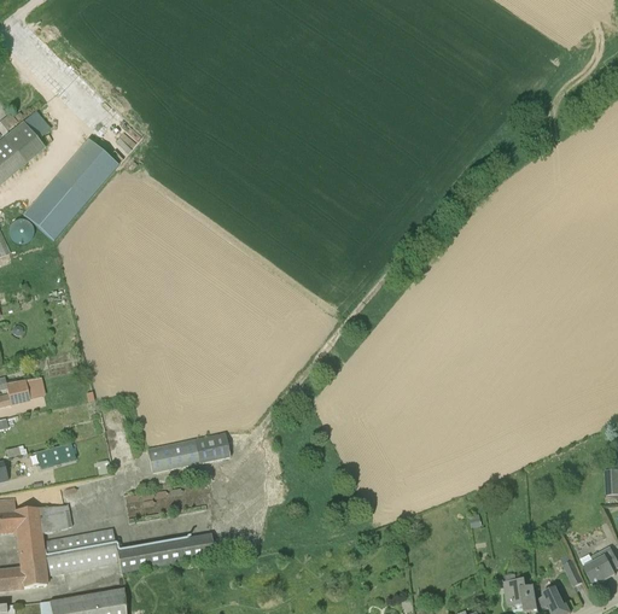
[(0,136),(13,126),(6,116),(0,120),(0,136)]
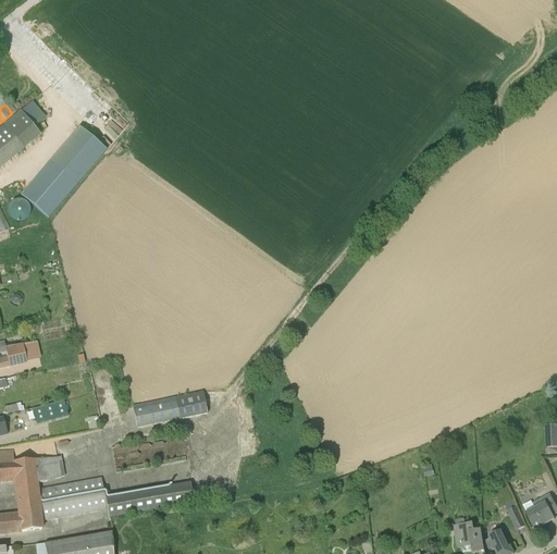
[(31,210),(31,209),(31,207),(31,206),(31,205),(29,204),(28,202),(28,201),(27,200),(26,199),(25,198),(23,198),(22,197),(21,197),(20,197),(17,197),(16,197),(15,198),(14,198),(13,199),(12,200),(11,201),(10,202),(9,204),(9,205),(8,206),(8,207),(8,209),(8,210),(8,211),(9,212),(9,214),(10,216),(11,217),(12,218),(13,218),(14,219),(15,220),(16,220),(17,220),(20,220),(21,220),(22,220),(23,220),(25,219),(26,218),(27,218),(28,217),(28,216),(29,214),(31,212),(31,211),(31,210)]
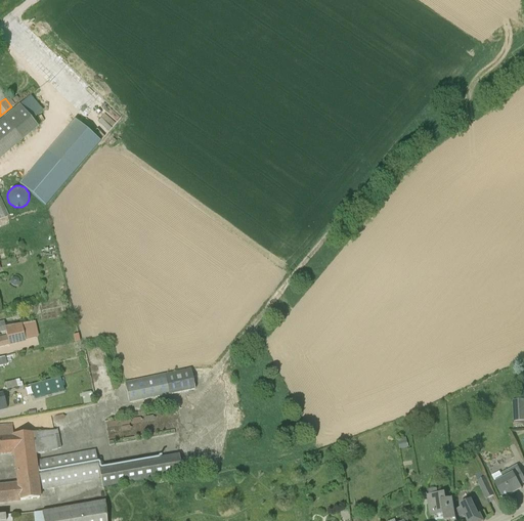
[(25,339),(23,327),(22,321),(14,322),(7,324),(8,329),(11,343),(25,339)]
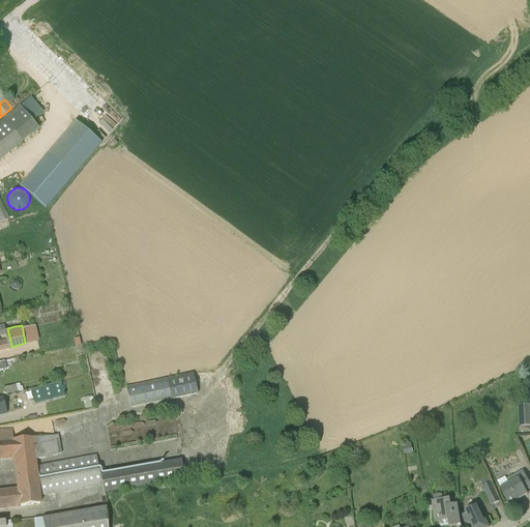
[(0,339),(0,349),(11,347),(8,332),(6,333),(7,338),(0,339)]
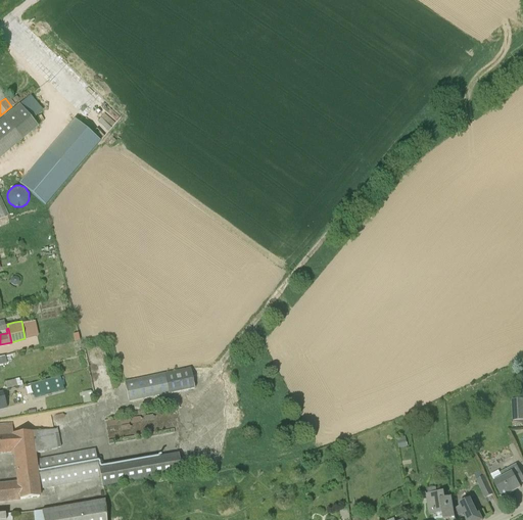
[(195,386),(192,371),(190,365),(125,379),(129,399),(195,386)]
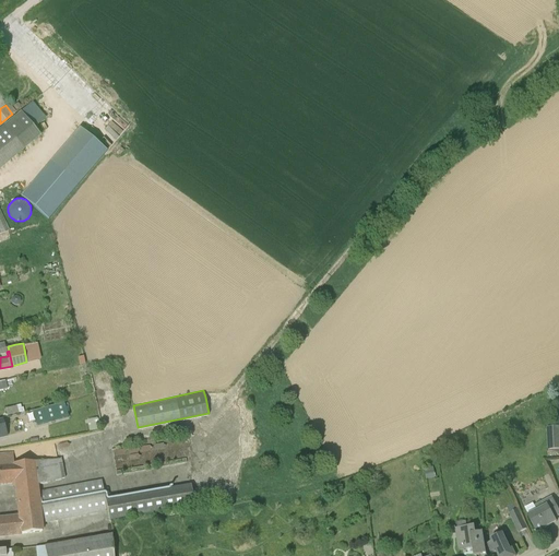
[(64,401),(33,409),(36,422),(68,414),(64,401)]
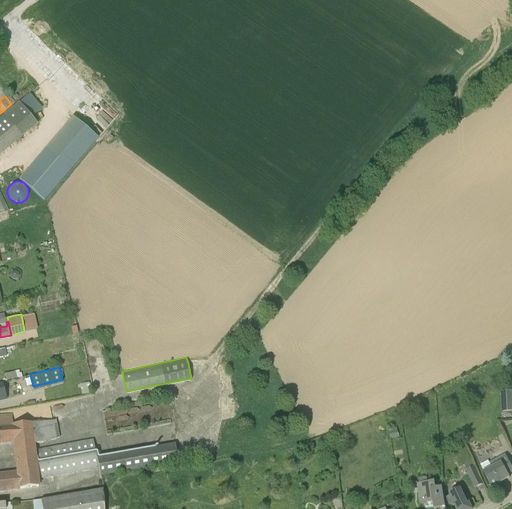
[(22,374),(21,370),(19,371),(18,368),(5,372),(7,378),(22,374)]
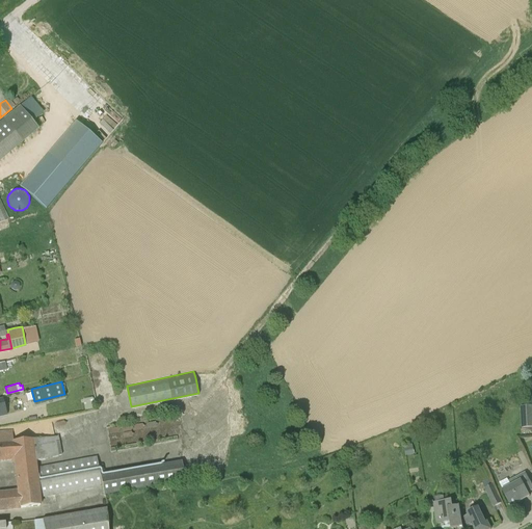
[(83,397),(85,407),(95,406),(92,395),(83,397)]
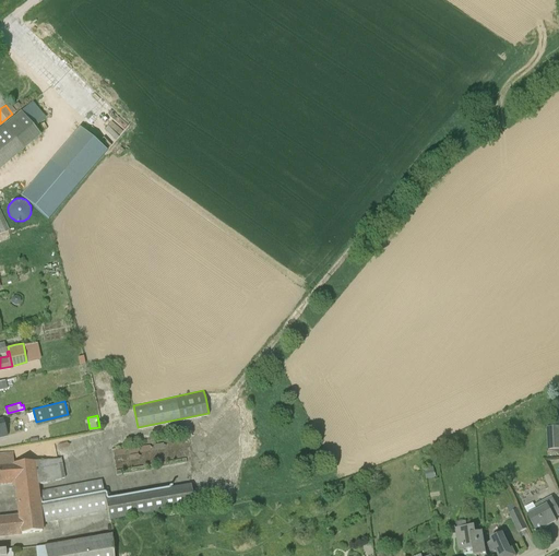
[(558,425),(548,426),(549,450),(558,449),(558,425)]
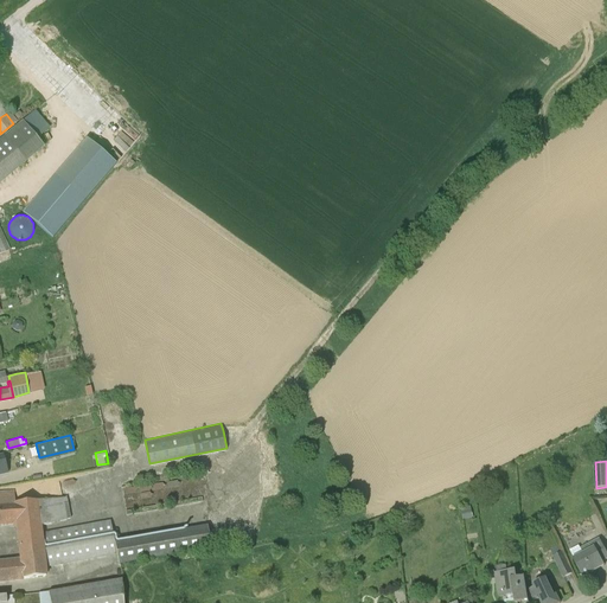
[(43,524),(71,517),(66,496),(56,498),(17,501),(16,489),(0,489),(0,577),(46,571),(46,565),(117,552),(119,562),(212,545),(208,523),(115,540),(110,518),(43,531),(43,524)]
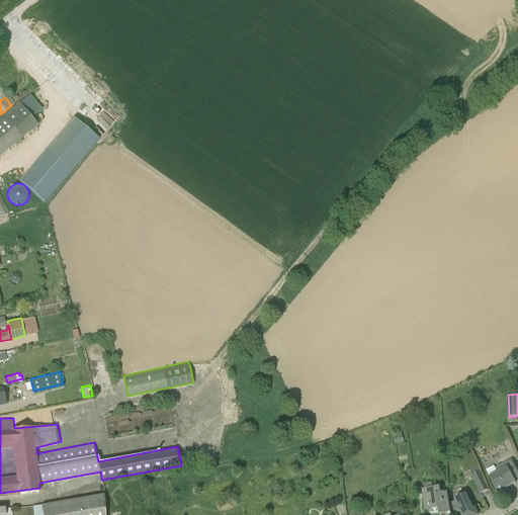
[(401,431),(393,432),(395,441),(403,439),(401,431)]
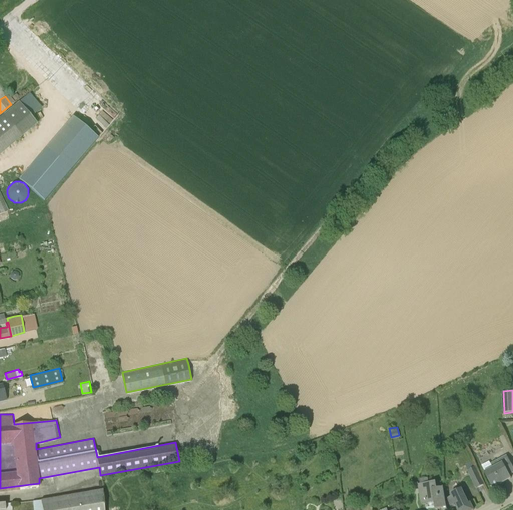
[(511,476),(509,474),(509,472),(512,470),(512,466),(506,454),(491,462),(489,459),(481,463),(492,486),(511,476)]
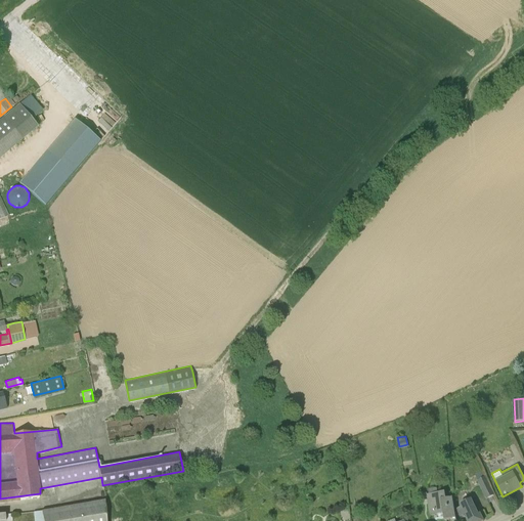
[(487,496),(493,493),(484,475),(478,478),(487,496)]
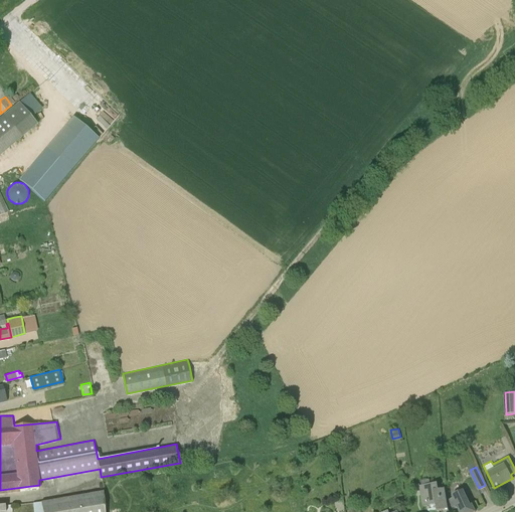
[(420,493),(422,504),(427,504),(427,508),(437,507),(437,509),(448,507),(444,487),(439,488),(438,481),(430,483),(428,477),(420,479),(422,493),(420,493)]
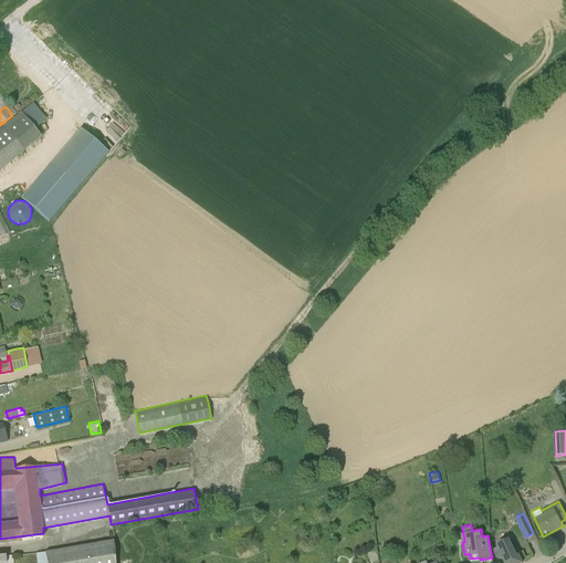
[(45,550),(44,550),(46,562),(115,562),(114,538),(45,550)]
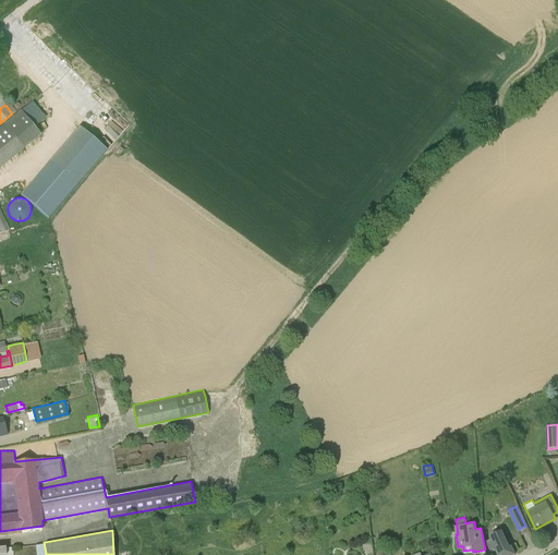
[(497,547),(499,554),(509,554),(514,553),(511,544),(507,545),(501,531),(492,534),(493,538),(486,540),(490,551),(497,547)]
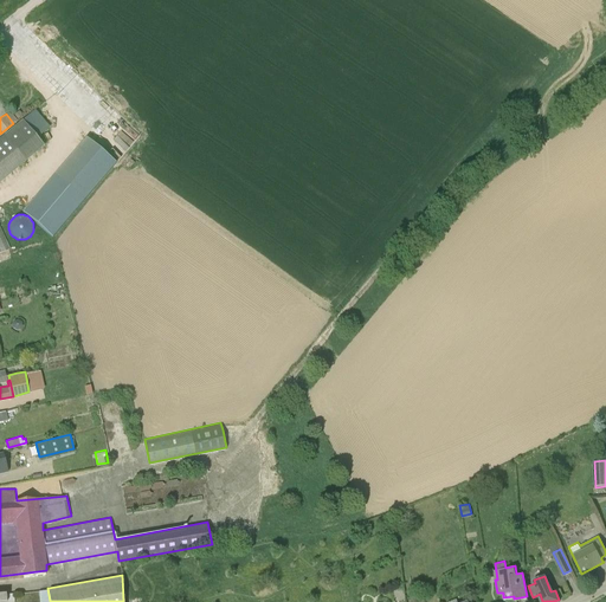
[(50,601),(47,588),(40,589),(39,589),(39,601),(50,601)]
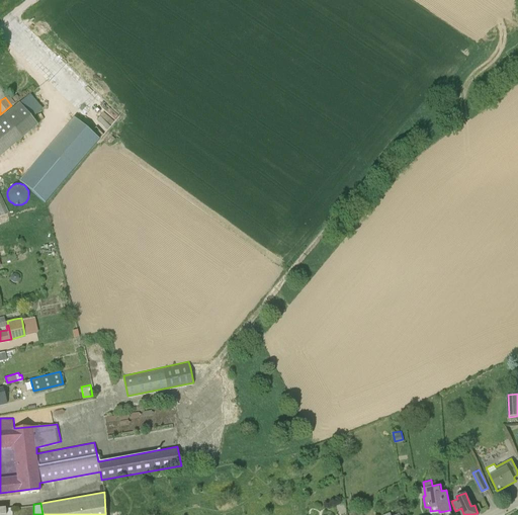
[(0,514),(7,513),(12,513),(11,506),(6,507),(6,506),(0,506),(0,514)]
